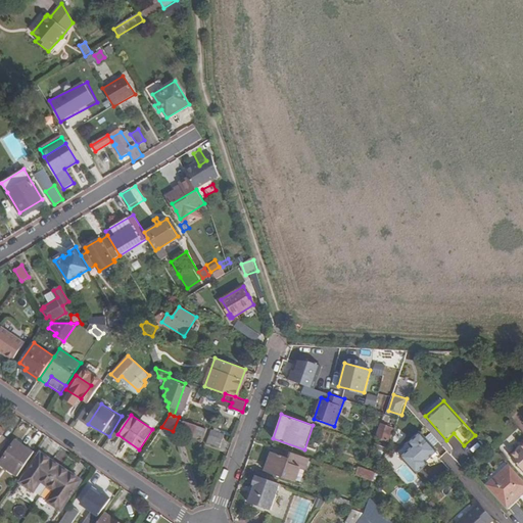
[(220,417),(216,430),(222,432),(226,419),(220,417)]
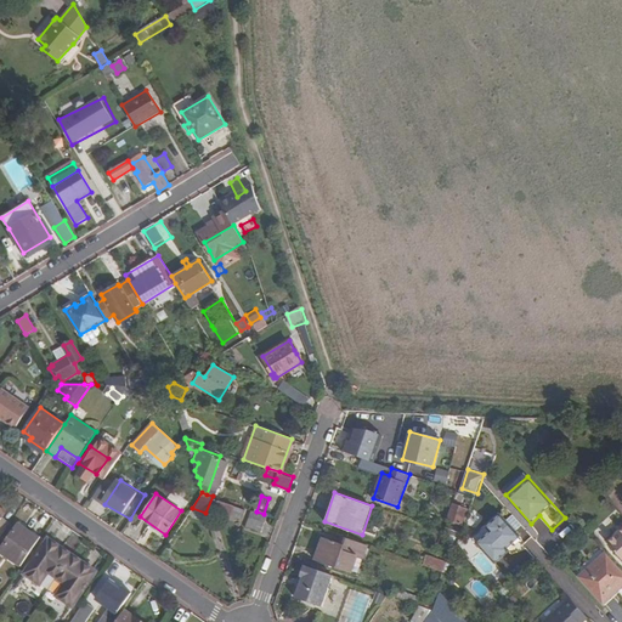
[(211,507),(230,514),(233,505),(214,498),(211,507)]
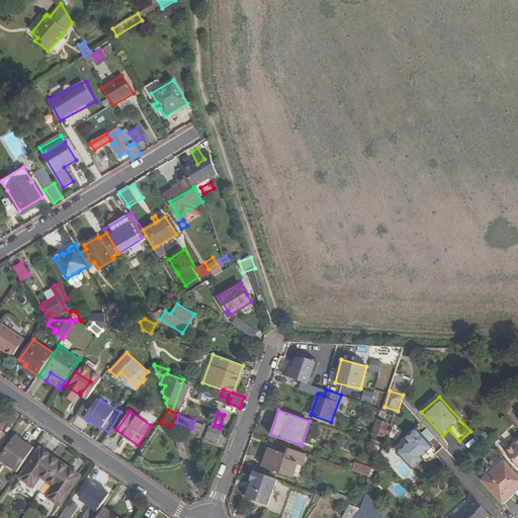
[(372,432),(385,437),(391,424),(377,419),(372,432)]
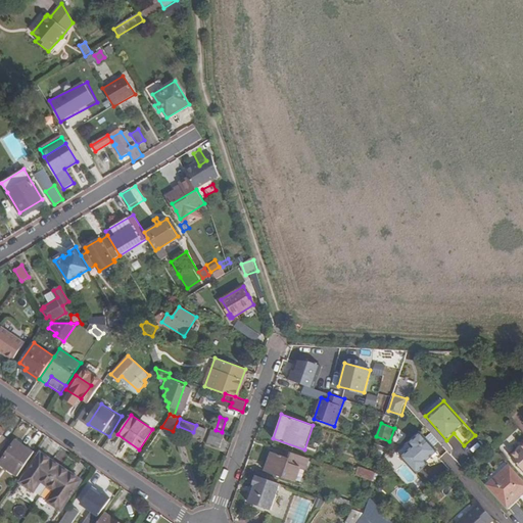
[(206,429),(196,425),(193,432),(203,436),(206,429)]
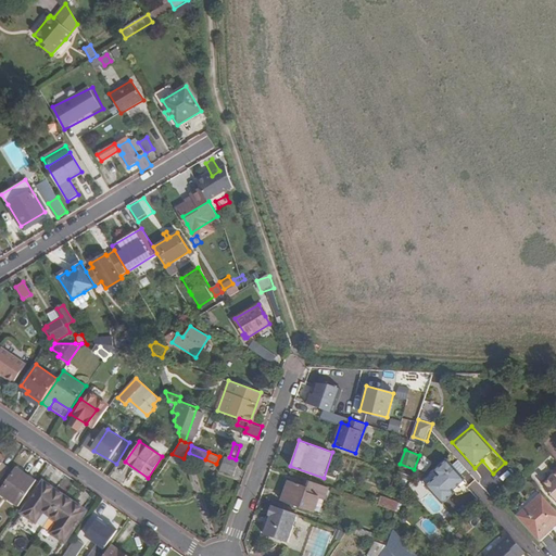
[(451,487),(463,477),(449,460),(425,482),(443,503),(455,492),(454,490),(451,487)]
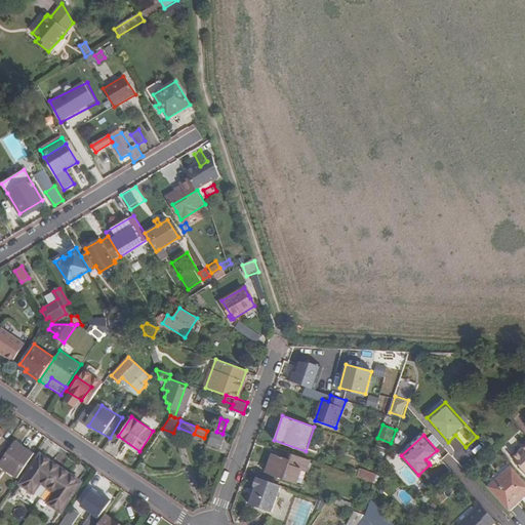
[(207,444),(217,448),(220,440),(210,436),(207,444)]
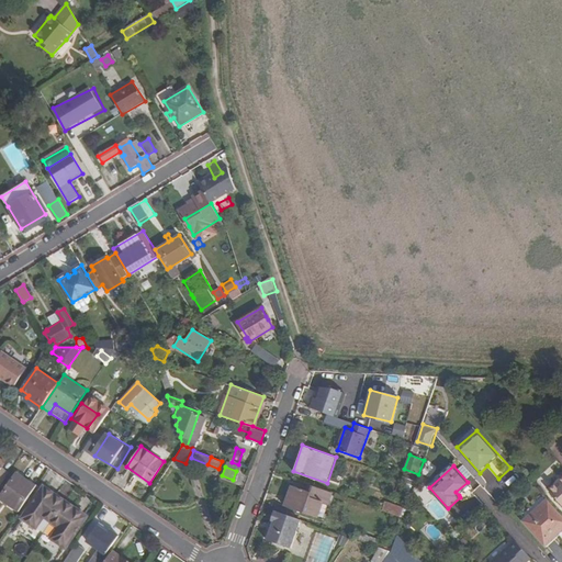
[(407,474),(405,482),(414,485),(417,478),(407,474)]
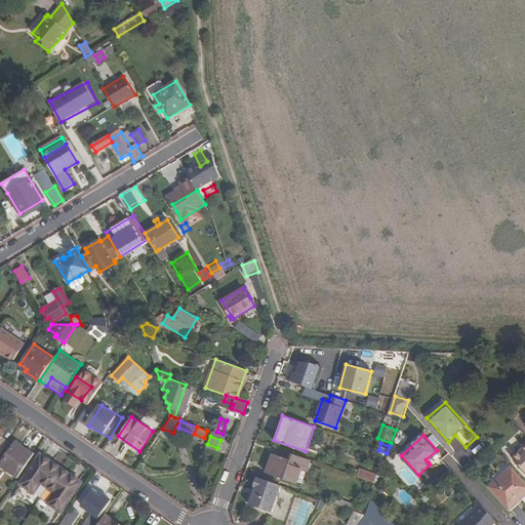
[(0,467),(16,479),(32,456),(15,445),(0,467)]
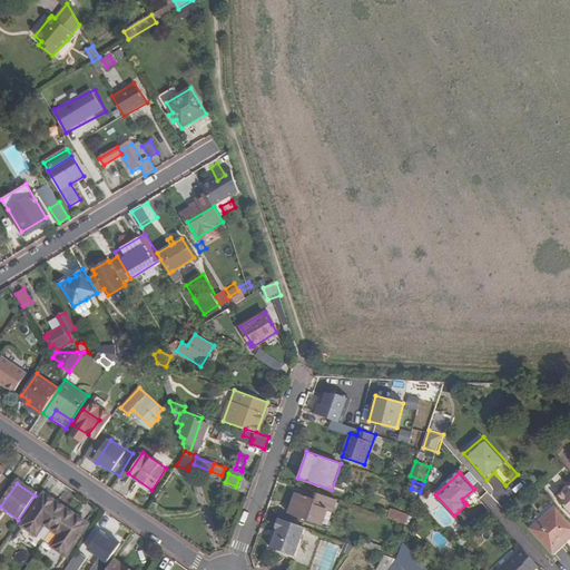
[(569,483),(557,495),(569,510),(569,483)]
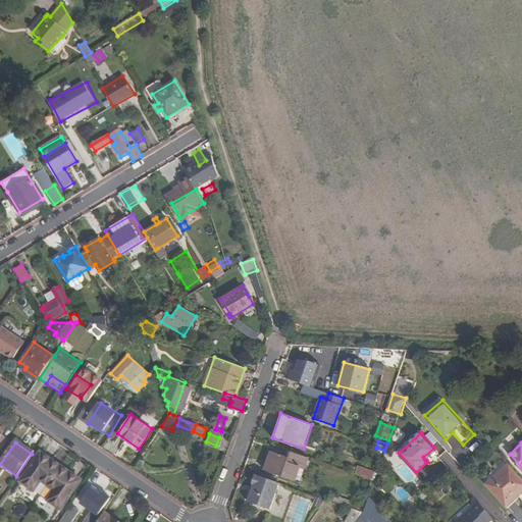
[(423,457),(426,460),(437,450),(434,448),(423,457)]
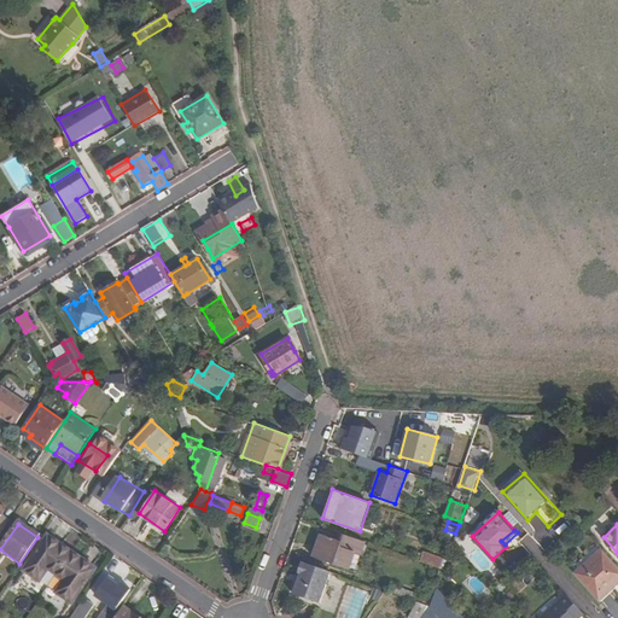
[(360,555),(366,541),(344,534),(342,540),(321,532),(313,555),(349,569),(354,553),(360,555)]
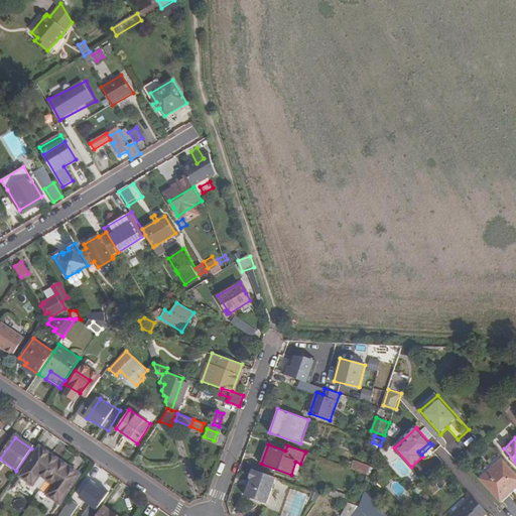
[(47,480),(60,461),(40,446),(20,476),(34,485),(41,475),(47,480)]
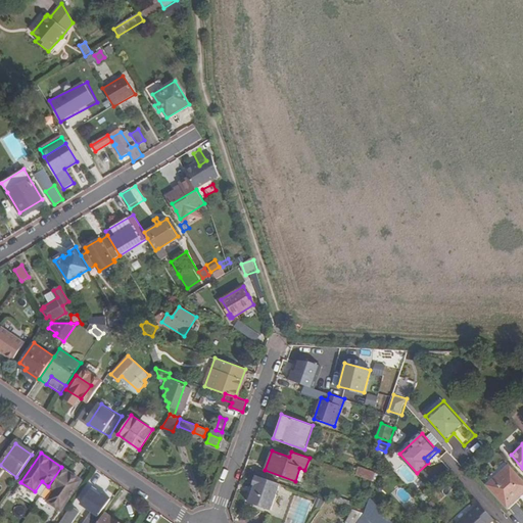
[(140,459),(135,467),(139,470),(145,462),(140,459)]
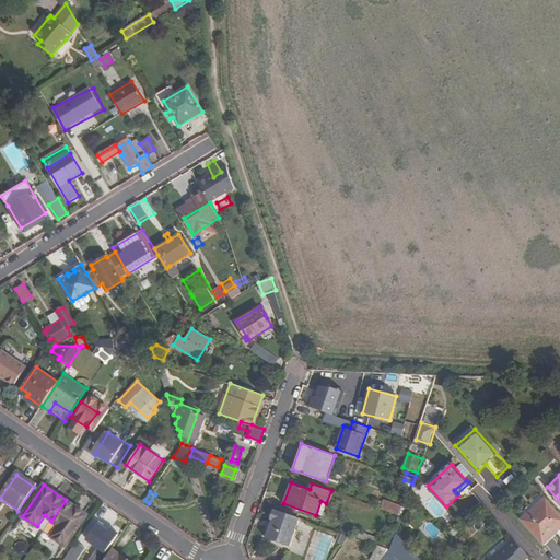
[(546,498),(538,504),(541,510),(550,502),(546,498)]
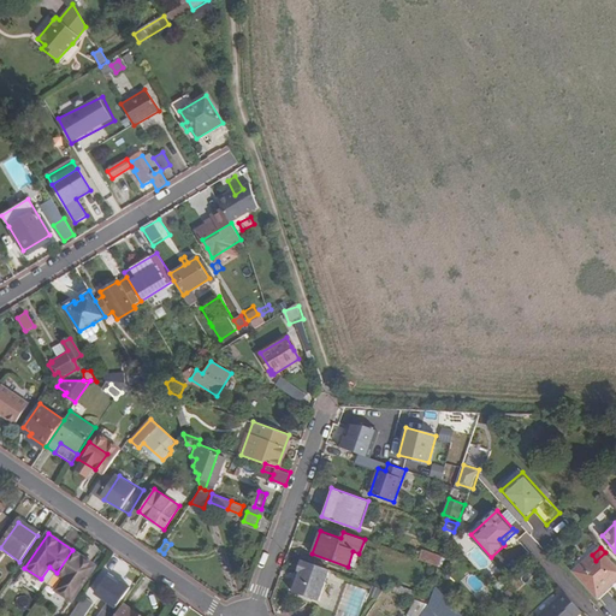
[(96,566),(72,550),(57,573),(64,578),(55,590),(72,600),(96,566)]
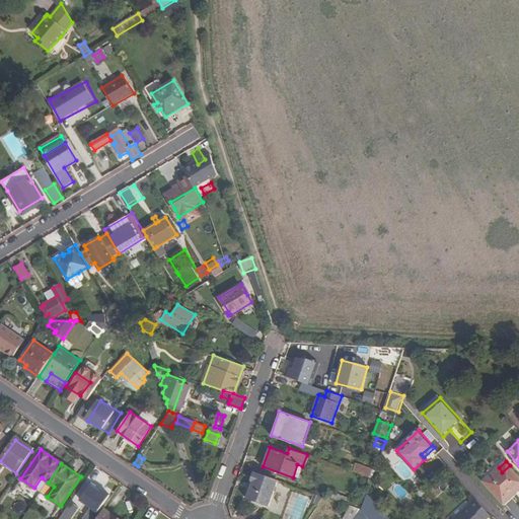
[(354,471),(372,477),(374,471),(356,464),(354,471)]
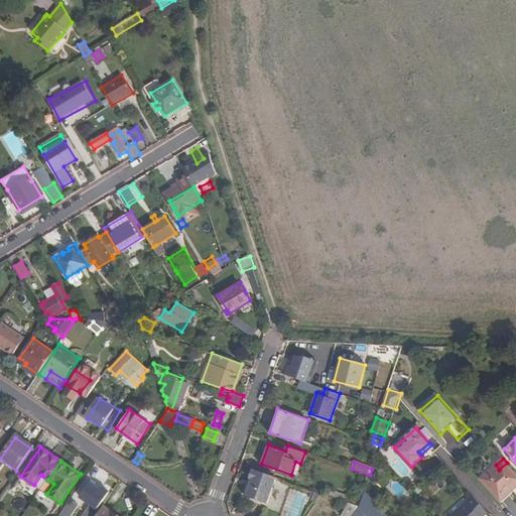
[(515,488),(515,486),(515,473),(507,463),(499,470),(496,465),(482,477),(481,478),(499,500),(514,487),(515,488)]
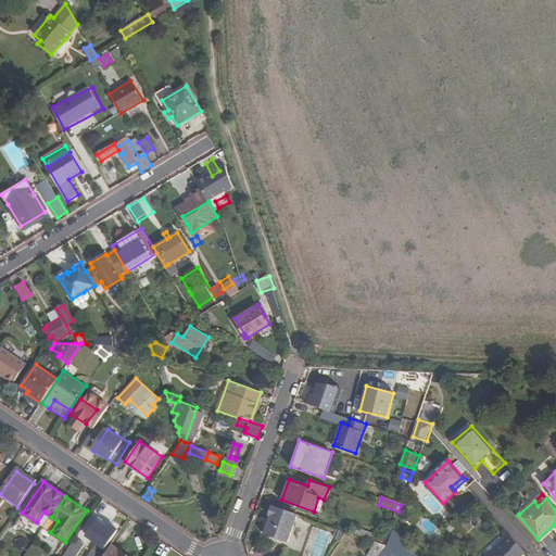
[(270,515),(268,521),(264,533),(287,541),(297,513),(272,504),(268,514),(270,515)]
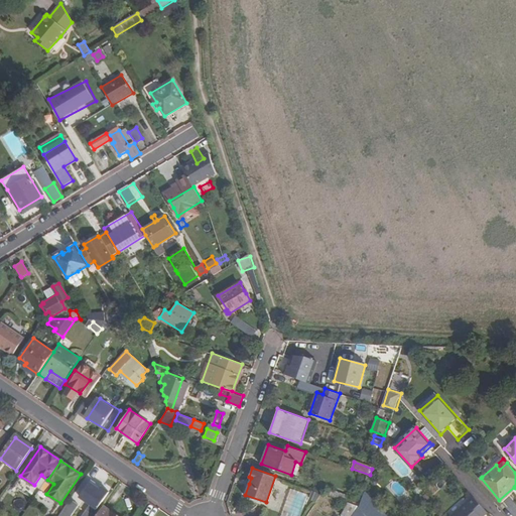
[(397,481),(391,486),(399,497),(406,491),(397,481)]
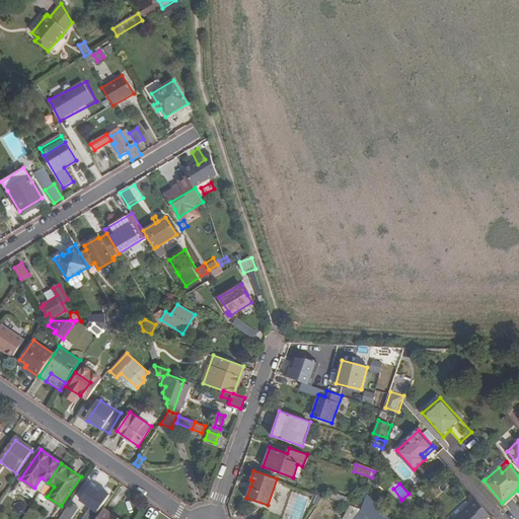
[(95,518),(100,513),(97,511),(109,495),(101,490),(99,492),(90,486),(80,500),(90,507),(81,518),(95,518)]
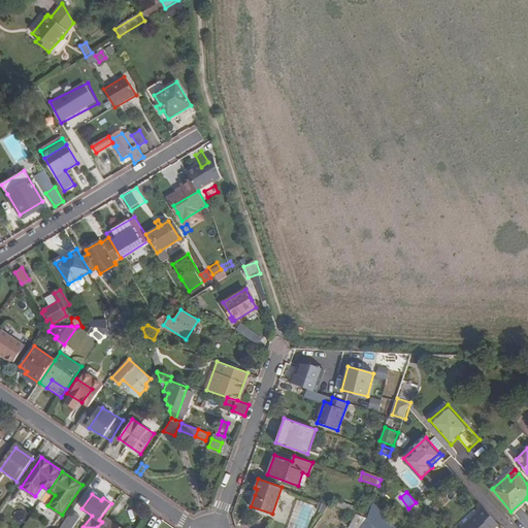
[(318,512),(323,514),(330,504),(320,500),(317,507),(319,508),(318,512)]
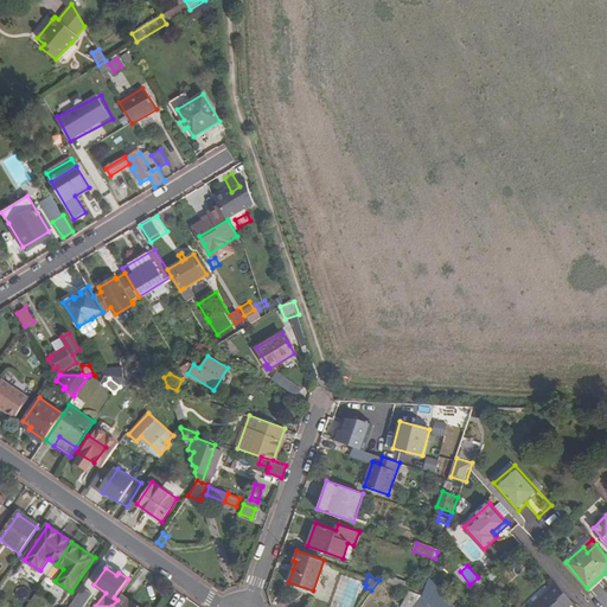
[(568,606),(574,602),(556,585),(530,606),(568,606)]
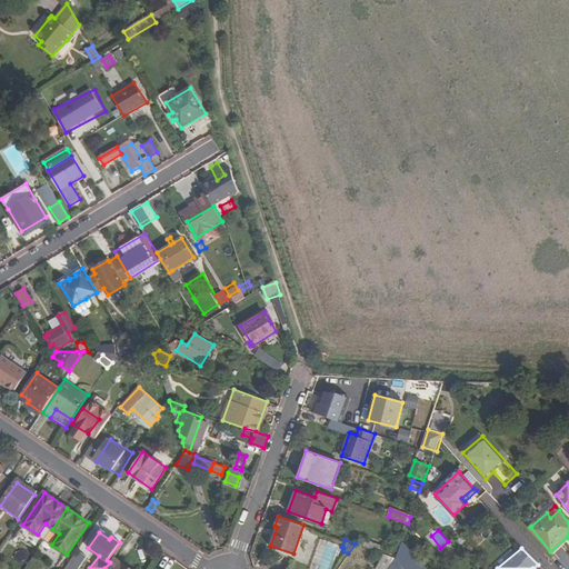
[(78,568),(87,556),(78,549),(63,568),(78,568)]
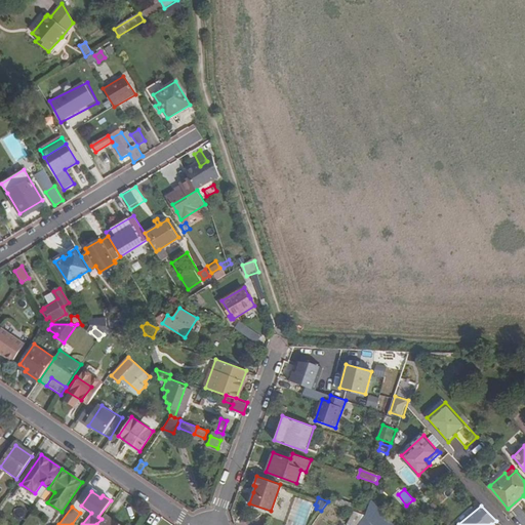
[(350,523),(352,524),(357,524),(365,515),(357,513),(350,523)]
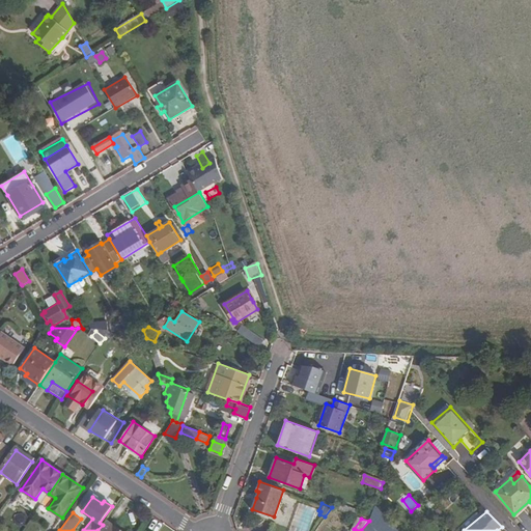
[(121,530),(106,520),(103,525),(98,530),(121,530)]
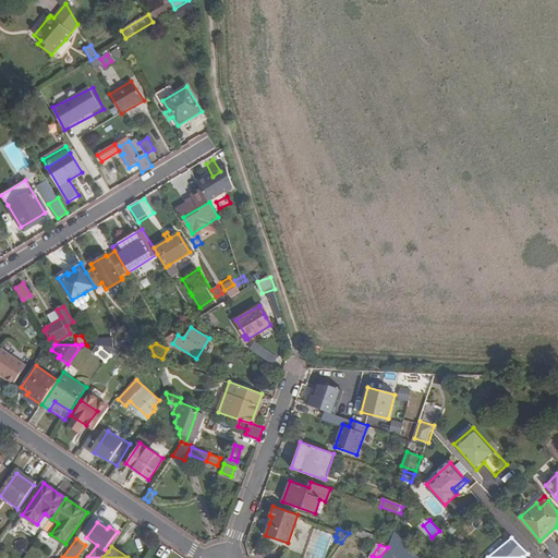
[(397,557),(388,547),(379,557),(397,557)]
